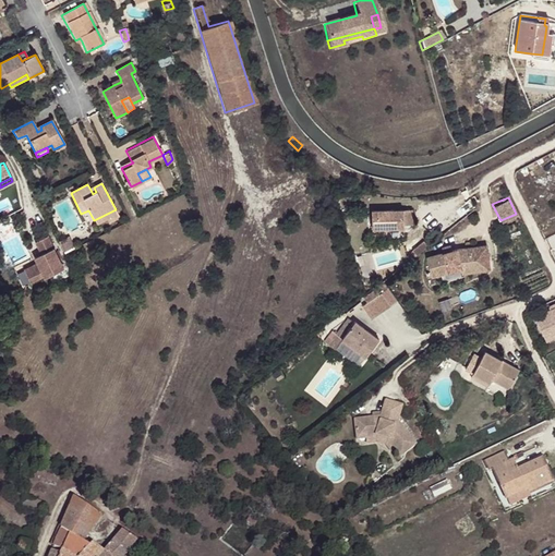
[(112,222),(120,218),(116,209),(107,214),(110,218),(112,222)]
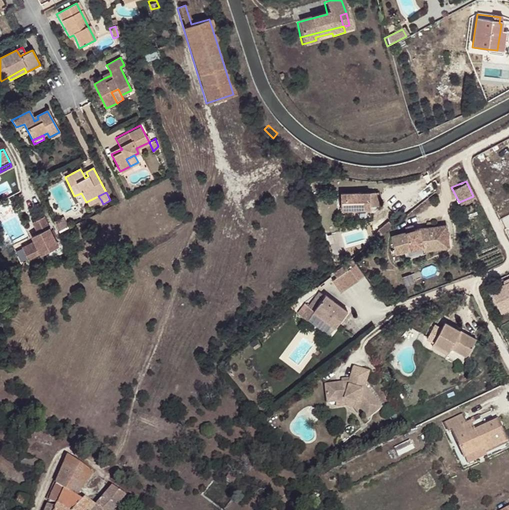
[(342,193),(342,210),(371,209),(371,206),(379,206),(378,192),(342,193)]
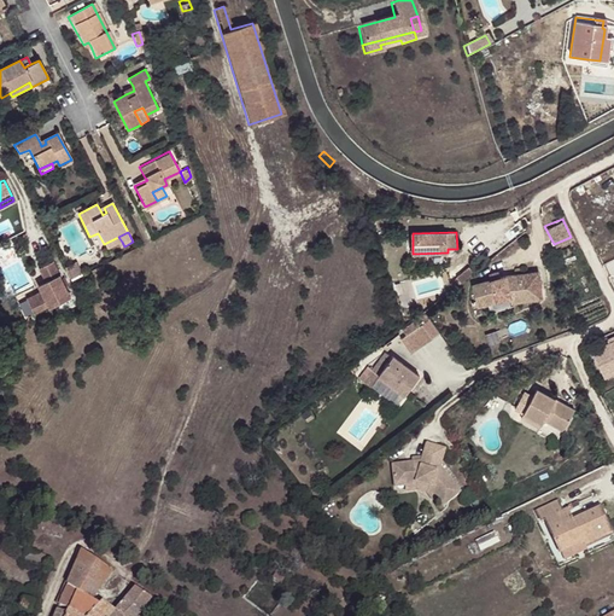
[(107,249),(122,242),(118,237),(104,244),(107,249)]
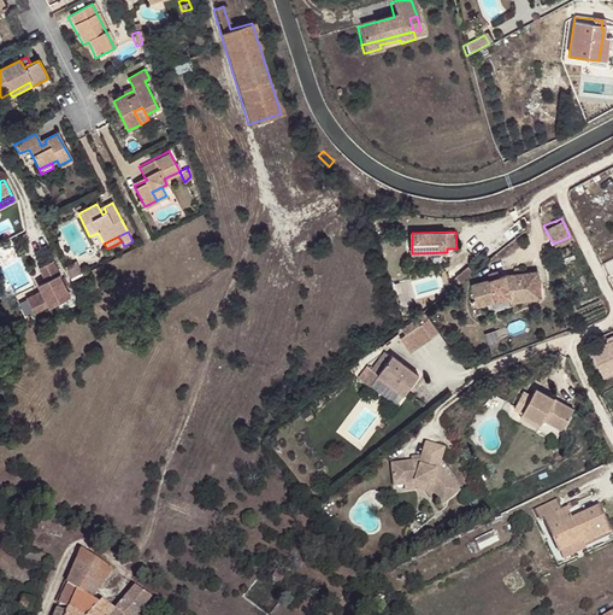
[(24,298),(31,312),(46,305),(47,308),(68,297),(51,261),(37,268),(42,277),(43,281),(37,283),(36,285),(39,291),(24,298)]
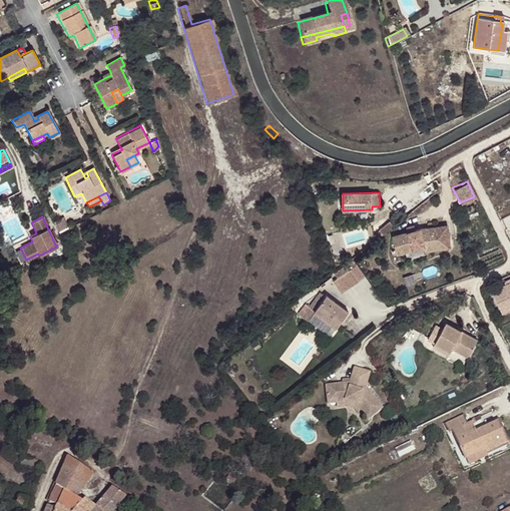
[(53,221),(59,233),(68,228),(63,216),(53,221)]
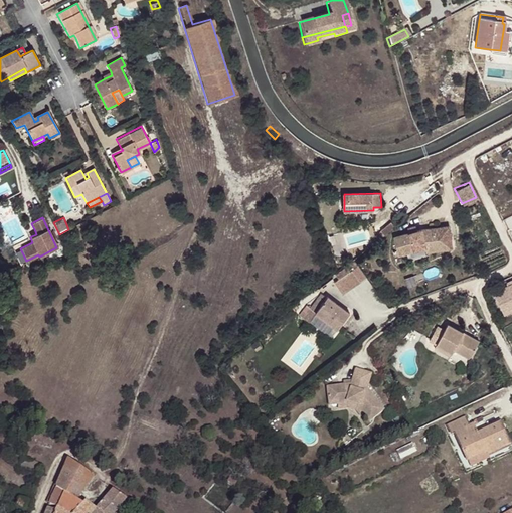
[(392,222),(381,230),(384,234),(395,227),(392,222)]
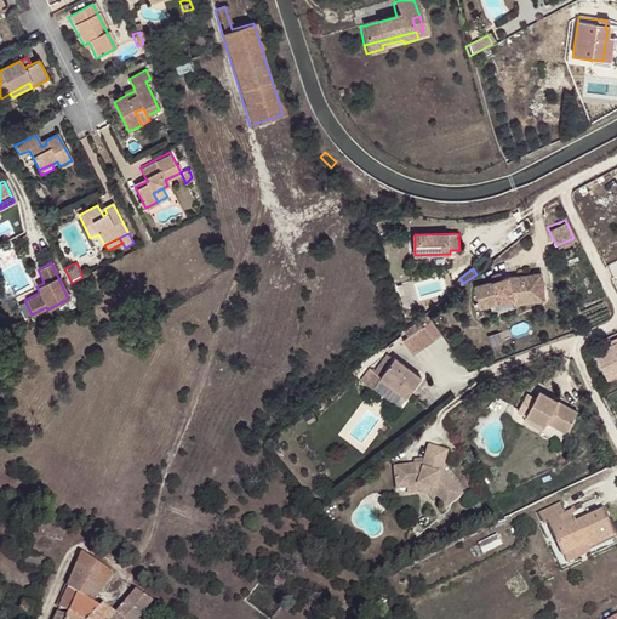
[(493,282),(474,287),(480,307),(513,299),(514,304),(544,300),(541,273),(508,277),(500,279),(493,282)]
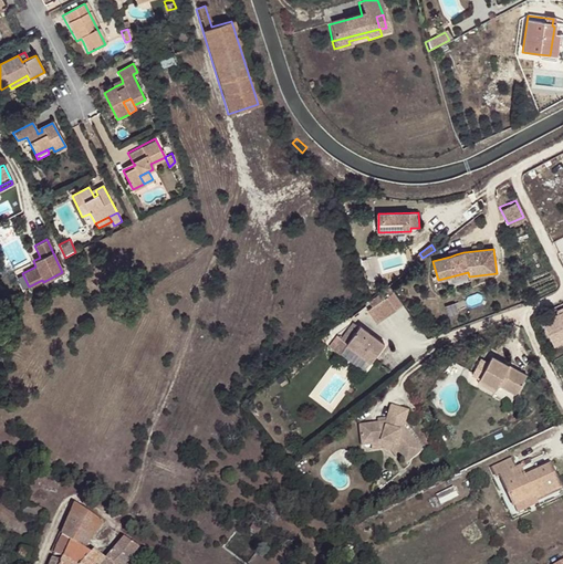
[(392,293),(386,296),(395,310),(400,305),(392,293)]
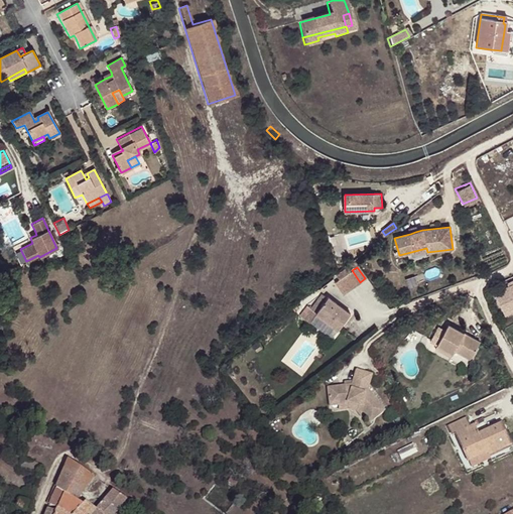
[(360,282),(352,270),(334,284),(342,295),(360,282)]
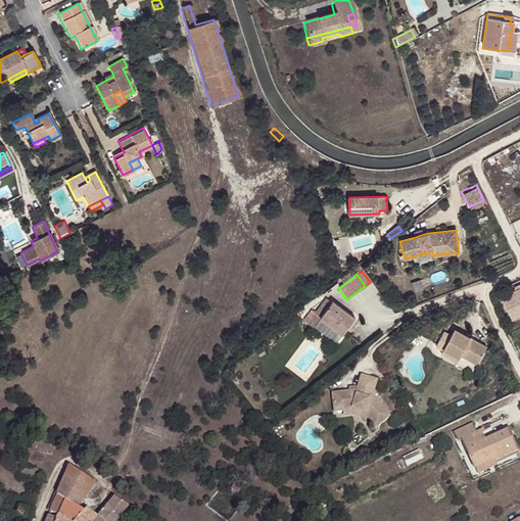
[(519,280),(497,291),(500,298),(519,288),(519,280)]
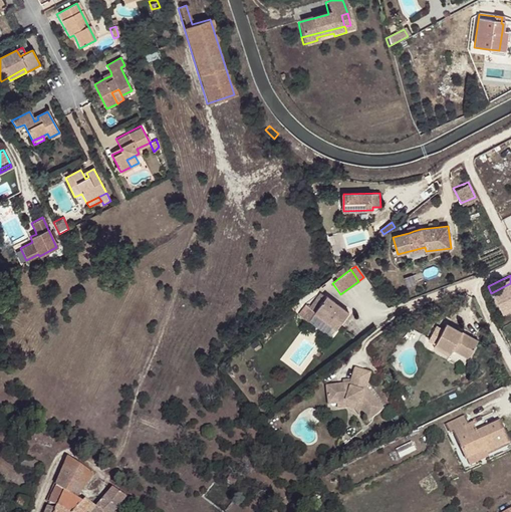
[(510,283),(491,293),(502,316),(510,311),(510,283)]
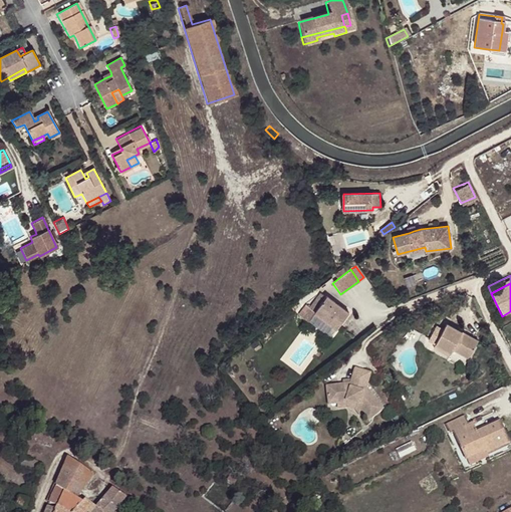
[(324,298),(319,294),(303,313),(301,311),(297,315),(307,322),(313,314),(335,330),(347,314),(325,297),(324,298)]
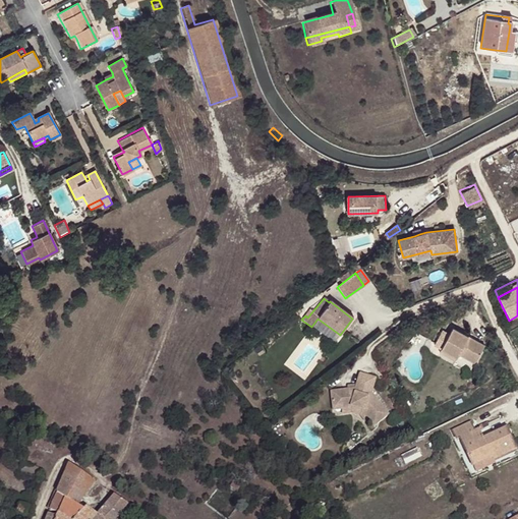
[(444,349),(459,357),(461,353),(479,362),(487,344),(455,328),(452,335),(443,331),(436,345),(444,349)]
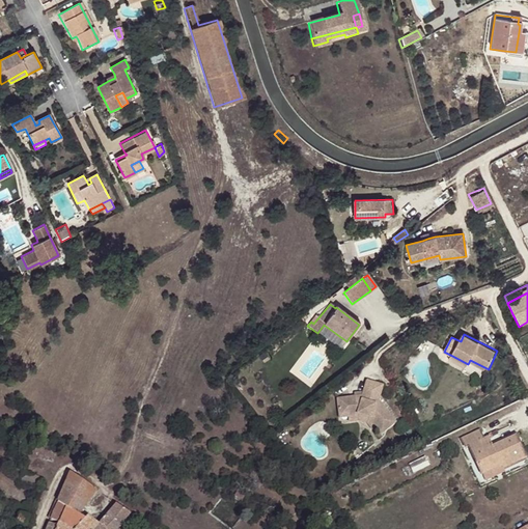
[(466,367),(468,364),(452,356),(450,359),(466,367)]
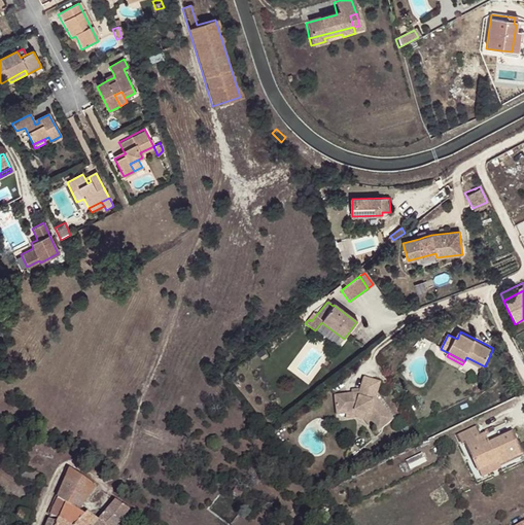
[(344,412),(345,416),(354,415),(354,414),(365,417),(365,419),(372,427),(373,426),(379,433),(392,421),(375,398),(379,384),(362,379),(359,391),(358,394),(352,395),(336,397),(334,397),(336,413),(344,412)]
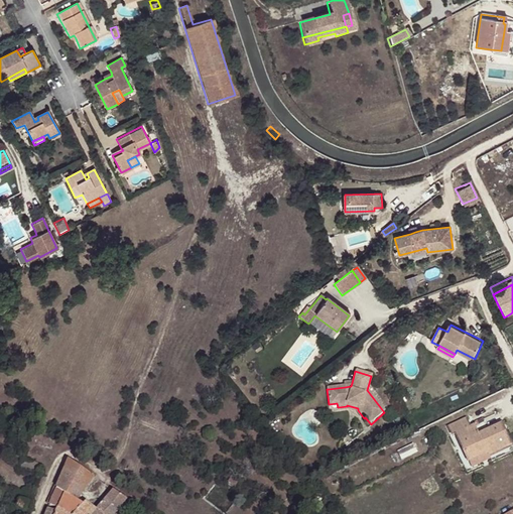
[(347,406),(338,407),(339,411),(348,410),(356,412),(361,419),(364,418),(358,410),(358,408),(347,405),(347,406)]
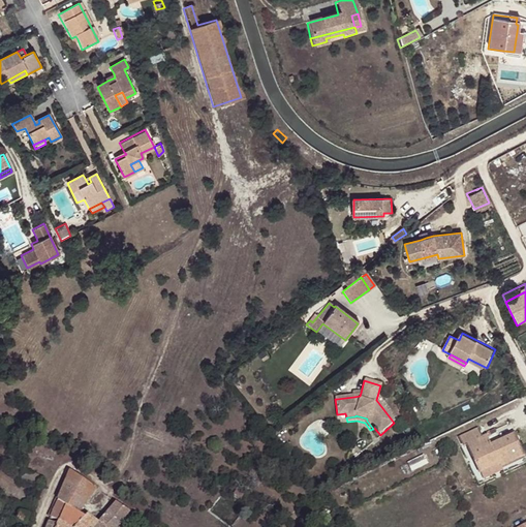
[(466,446),(469,454),(476,450),(474,443),(477,441),(474,432),(458,440),(460,448),(464,447),(466,446)]
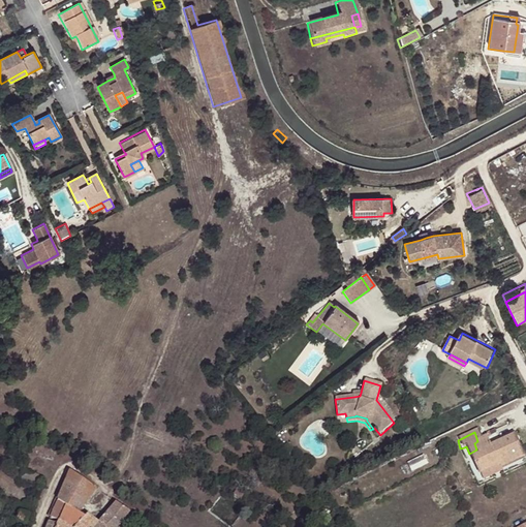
[(466,455),(476,476),(496,467),(497,470),(519,460),(509,439),(487,448),(486,446),(476,450),(469,454),(466,455)]
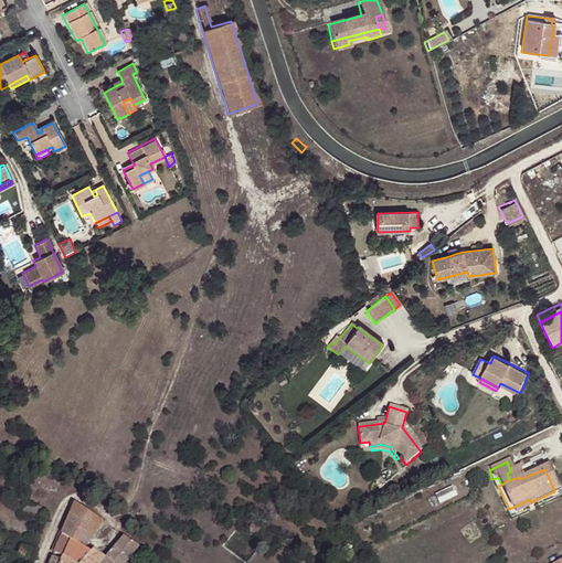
[(507,474),(509,480),(519,477),(516,470),(510,471),(507,474)]
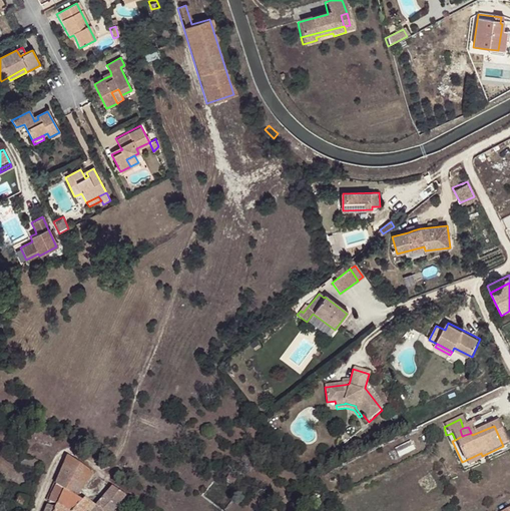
[(481,453),(462,462),(465,467),(484,460),(482,456),(481,453)]
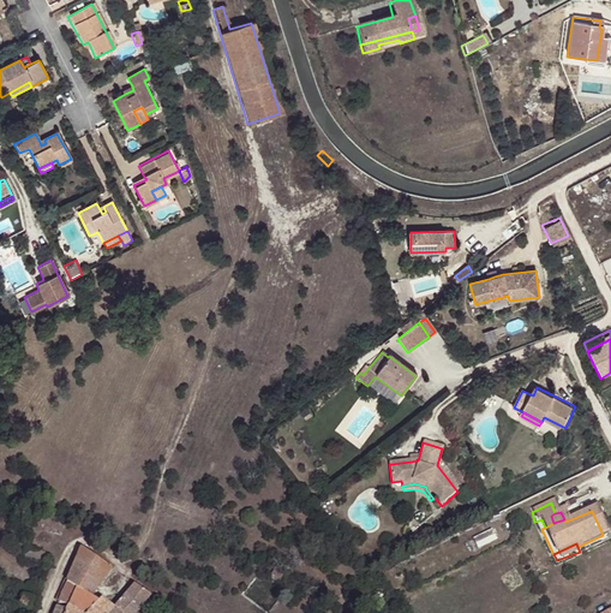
[(23,546),(19,555),(42,565),(47,555),(23,546)]
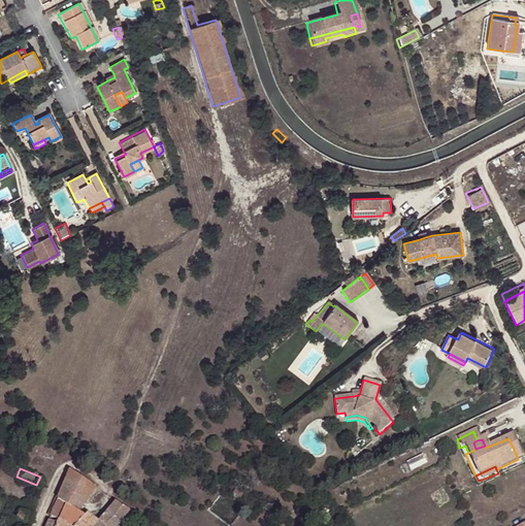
[(116,525),(128,510),(115,500),(109,506),(107,510),(97,522),(86,514),(84,516),(78,512),(94,486),(69,469),(48,517),(58,521),(56,524),(47,520),(44,525),(116,525)]
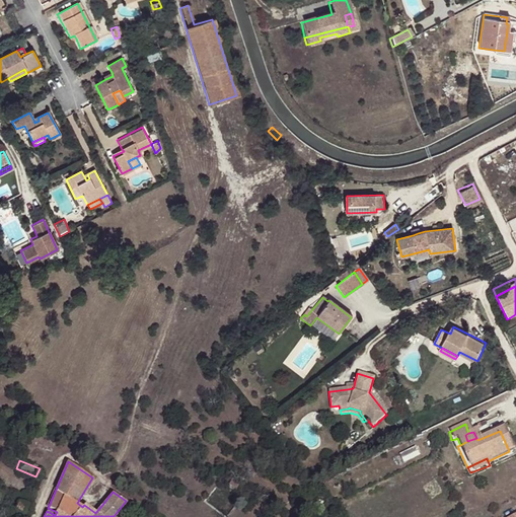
[(234,481),(228,487),(235,492),(240,486),(234,481)]
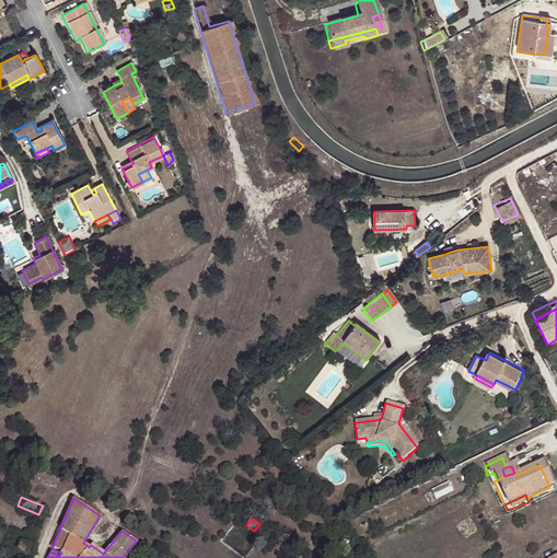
[(18,543),(15,550),(24,554),(27,546),(18,543)]
